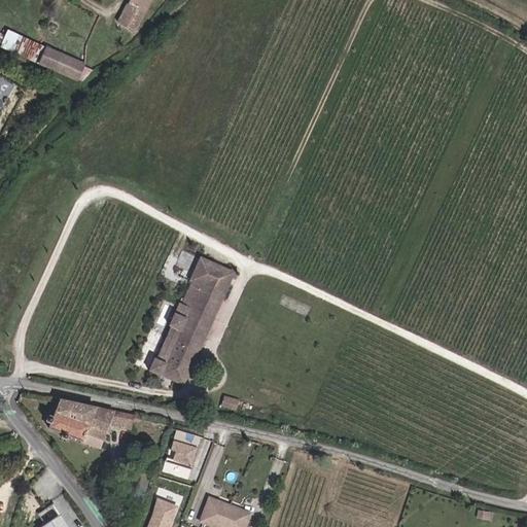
[(149,0),(126,0),(115,20),(133,30),(149,0)]
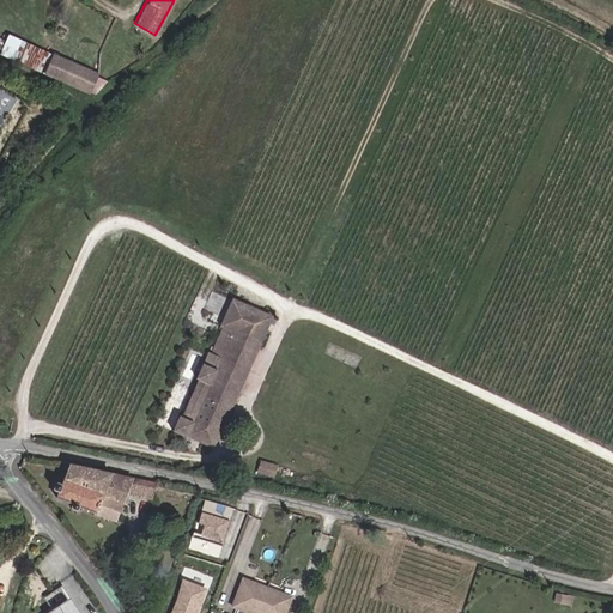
[(43,71),(52,53),(10,34),(1,52),(43,71)]
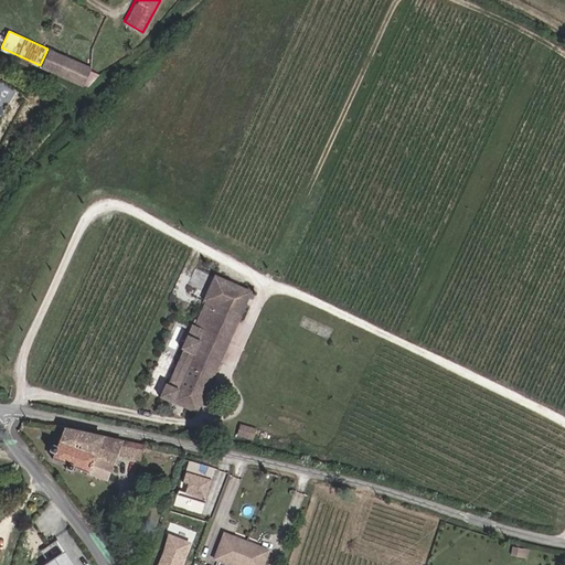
[(40,65),(83,85),(84,82),(89,84),(98,74),(89,68),(92,66),(49,48),(40,65)]
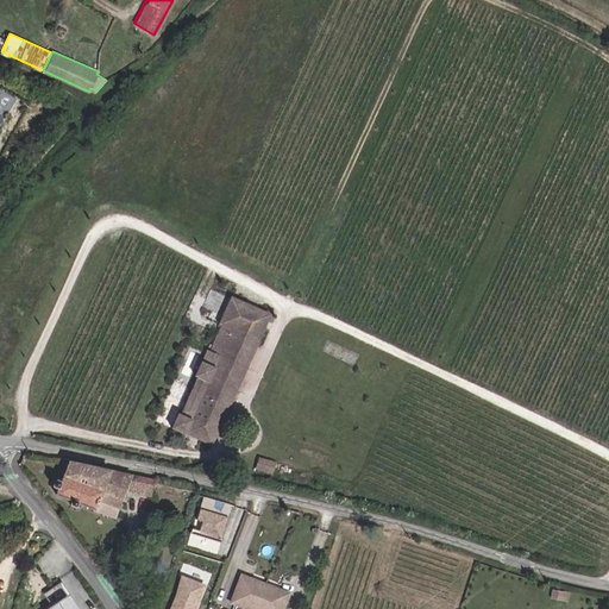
[(269,311),(231,295),(220,320),(223,321),(211,350),(208,349),(203,360),(201,360),(195,375),(198,375),(181,413),(179,412),(173,427),(187,433),(188,431),(213,441),(269,311)]
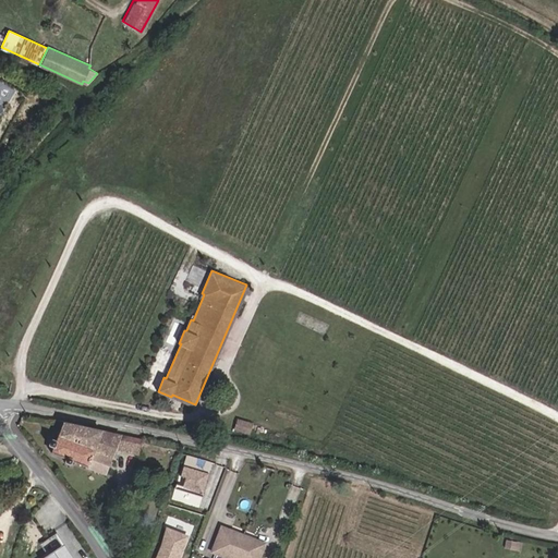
[(116,440),(118,433),(63,422),(58,438),(51,437),(49,438),(48,439),(48,441),(49,444),(53,446),(52,453),(65,457),(64,461),(64,464),(68,465),(70,465),(72,463),(74,460),(106,471),(116,440)]
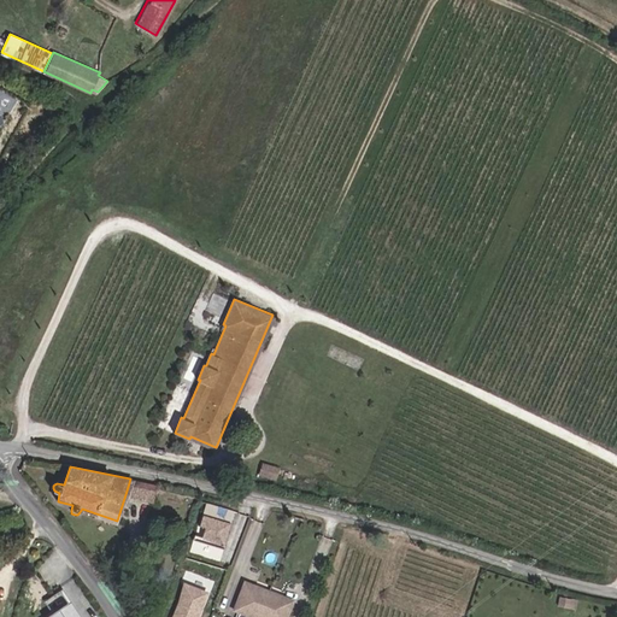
[(128,487),(141,491),(144,482),(130,479),(128,487)]
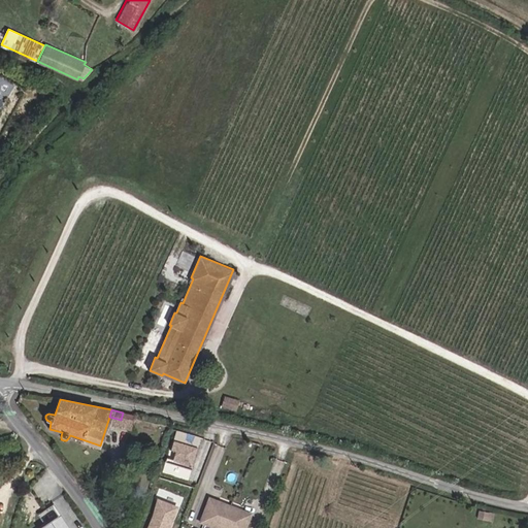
[(133,415),(123,413),(121,420),(130,423),(133,415)]
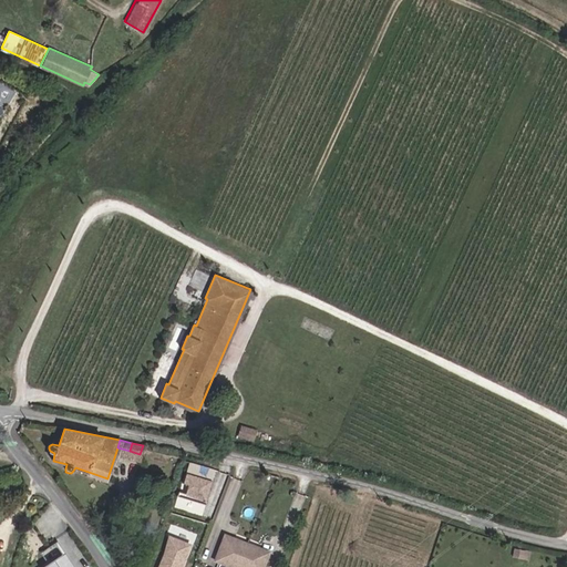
[(183,482),(188,483),(184,496),(196,501),(198,496),(206,498),(212,478),(215,467),(189,461),(183,482)]
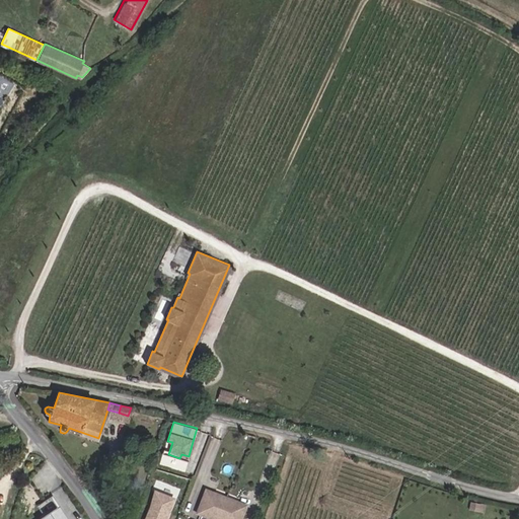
[(154,489),(143,518),(167,518),(175,496),(154,489)]
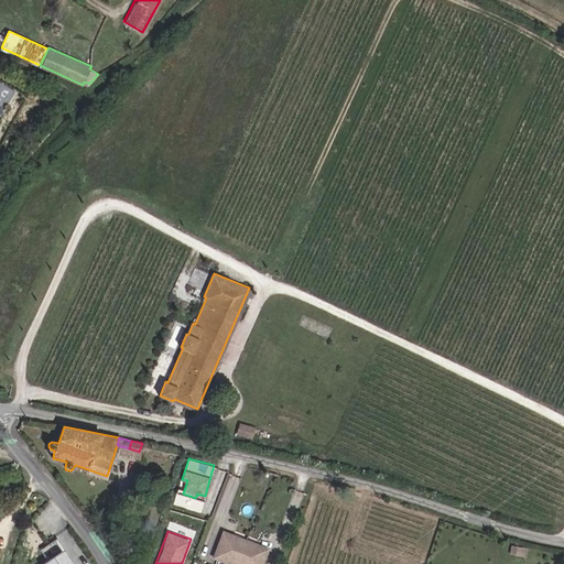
[(238,563),(246,545),(224,538),(214,562),(218,563),(238,563)]
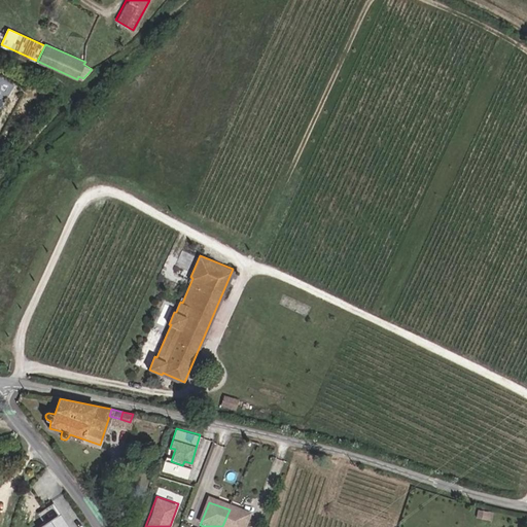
[(54,503),(39,511),(44,521),(59,514),(54,503)]
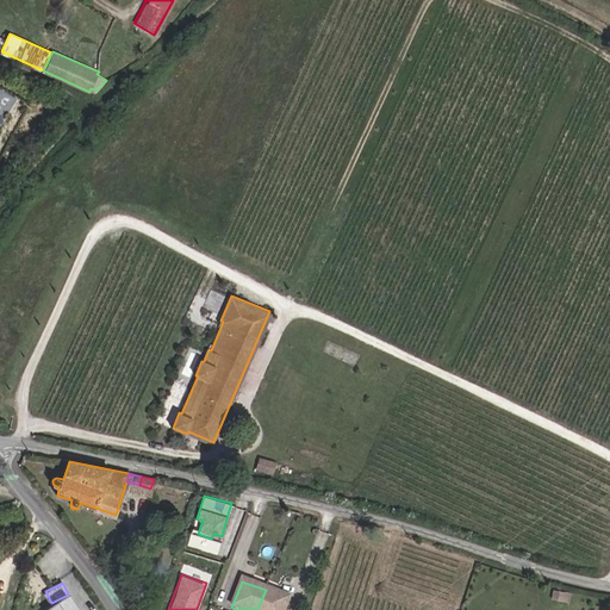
[(285,609),(290,599),(266,590),(257,609),(285,609)]
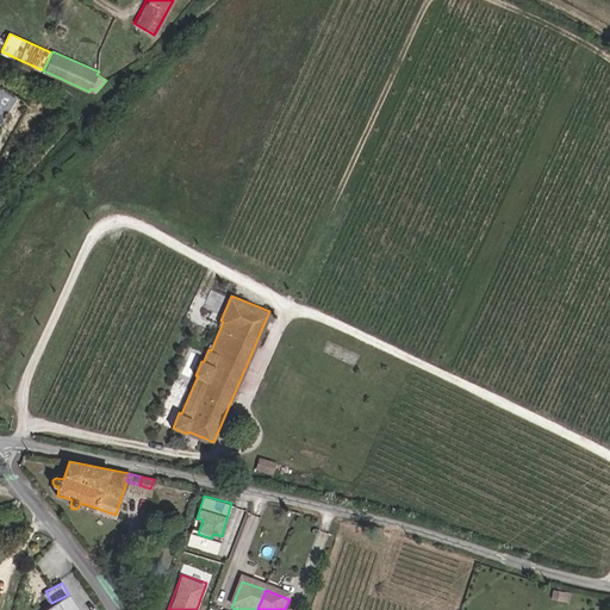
[(79,609),(69,595),(45,609),(79,609)]
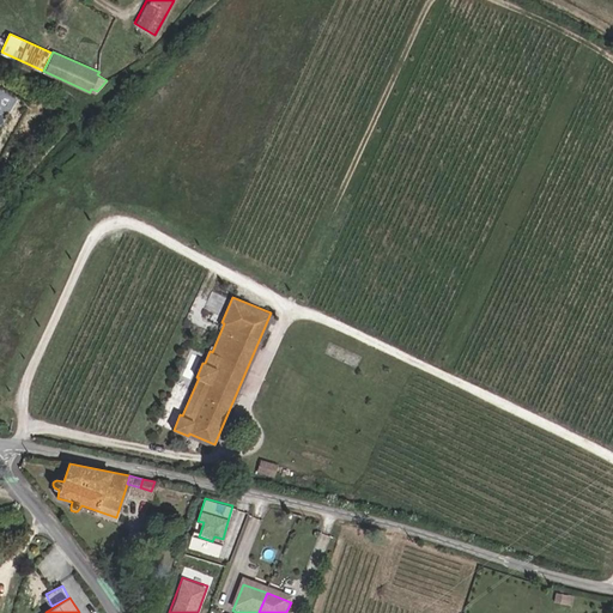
All buildings are outlined.
